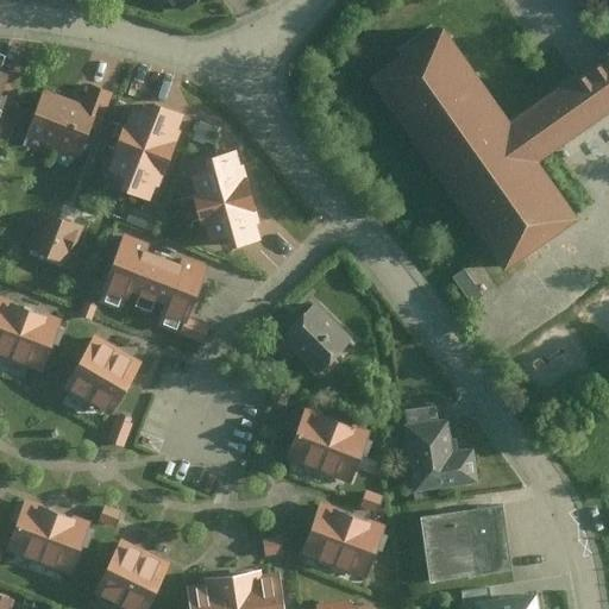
[(174,0),(182,11),(196,0),(174,0)]
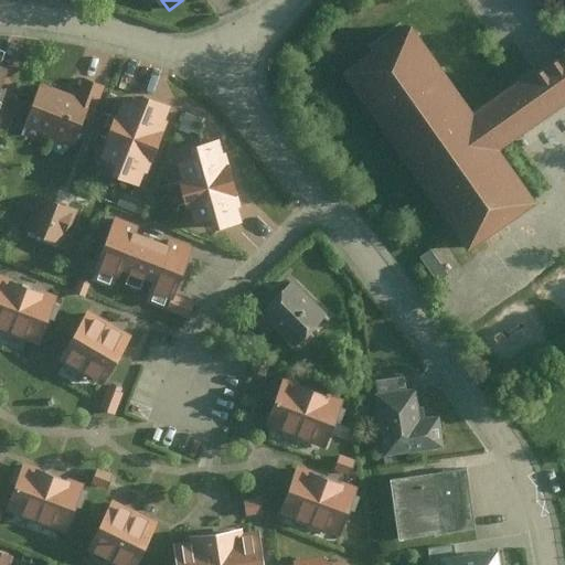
[(416,28),(349,74),(471,253),(539,206),(501,153),(564,109),(564,55),(547,67),(476,116),(416,28)]
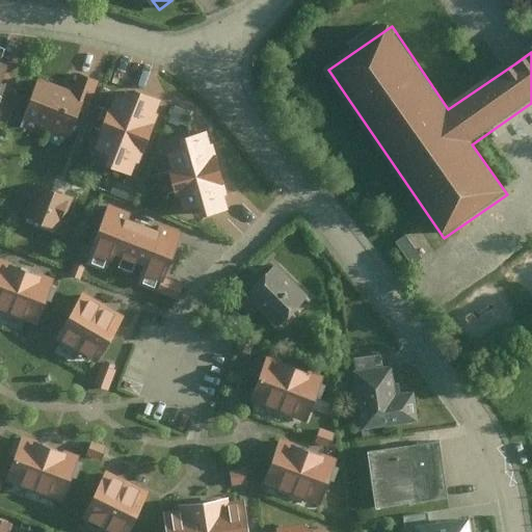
[(0,133),(1,134),(15,98),(0,91),(0,90),(9,65),(0,61),(0,133)]
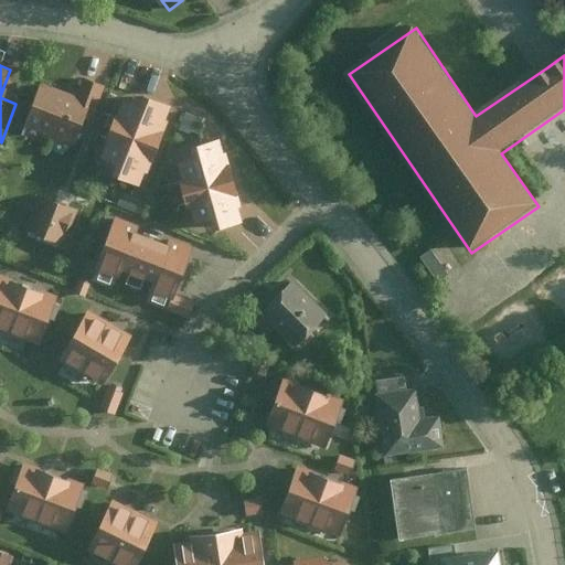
[(29,119),(76,135),(88,97),(41,82),(29,119)]
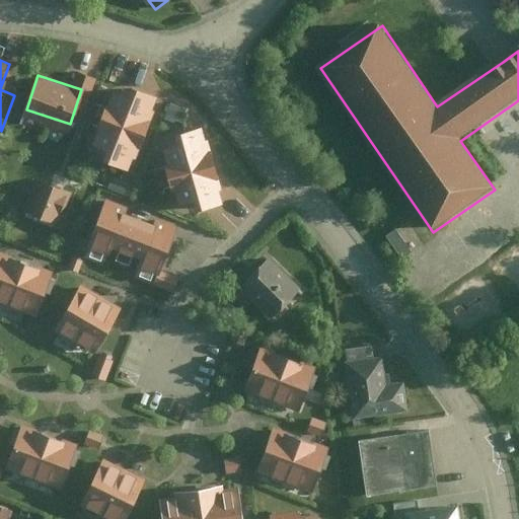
[(114,87),(108,102),(160,120),(168,97),(123,82),(121,89),(114,87)]
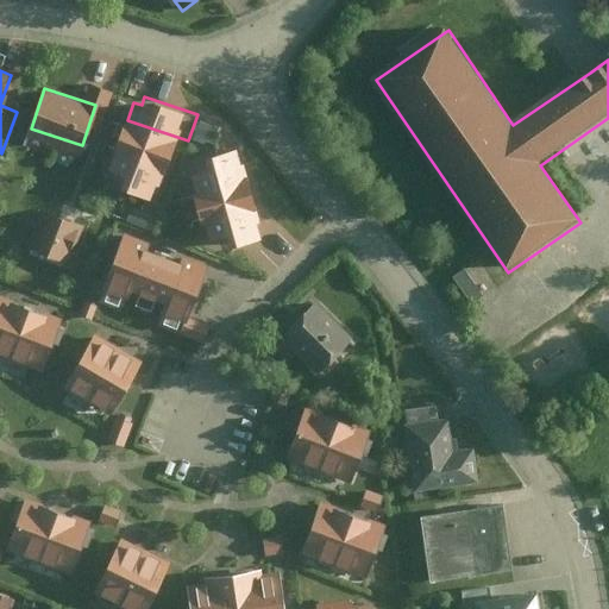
[(127,120),(117,151),(177,171),(188,140),(127,120)]
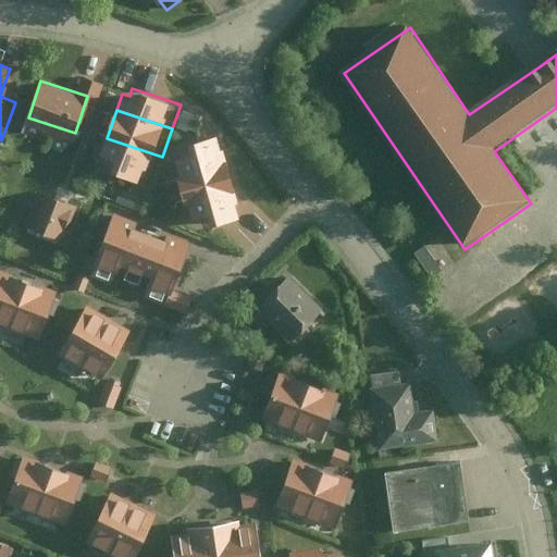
[(178,174),(234,160),(233,152),(225,153),(221,135),(183,144),(185,153),(174,156),(178,174)]
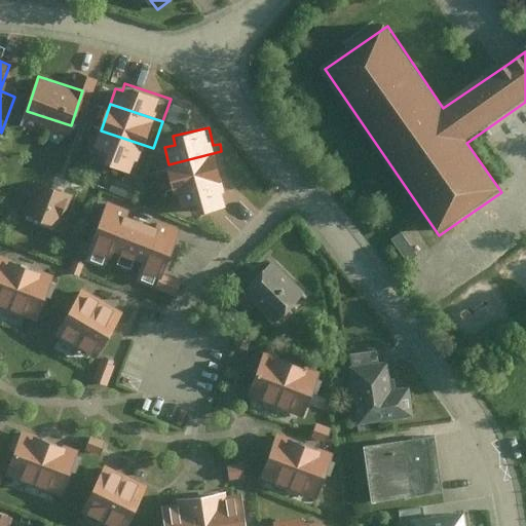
[(153,148),(101,130),(95,146),(107,150),(103,161),(144,175),(153,148)]
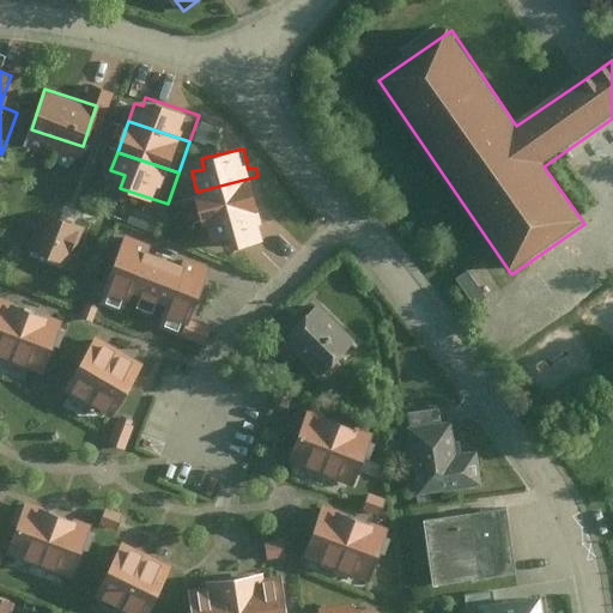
[(196,192),(205,224),(258,210),(266,207),(258,176),(196,192)]
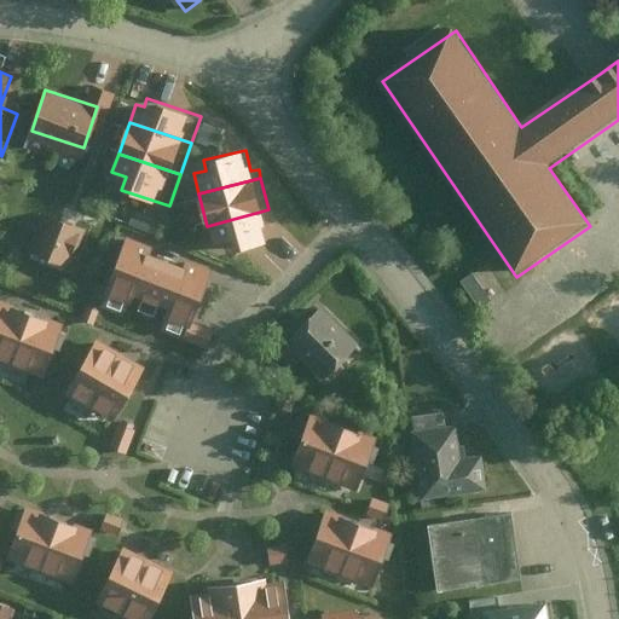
[(85,224),(51,212),(35,254),(69,266),(85,224)]
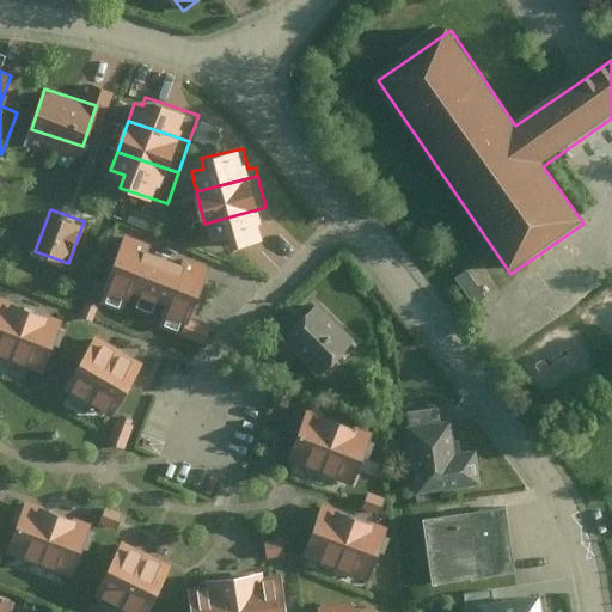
[(264,239),(257,209),(204,224),(209,240),(220,238),(224,249),(264,239)]
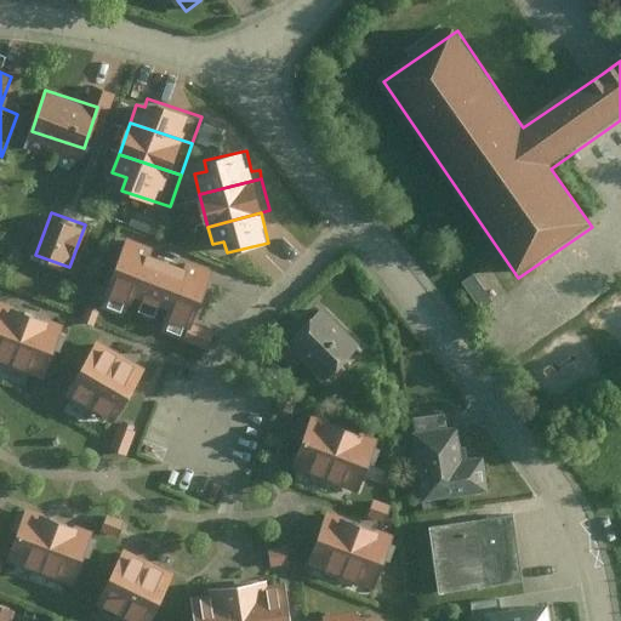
[(126,240),(107,288),(154,306),(172,258),(126,240)]
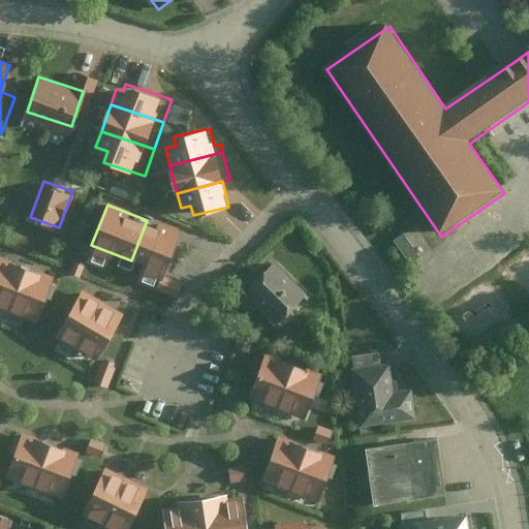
[(147,220),(131,260),(167,275),(184,235),(147,220)]
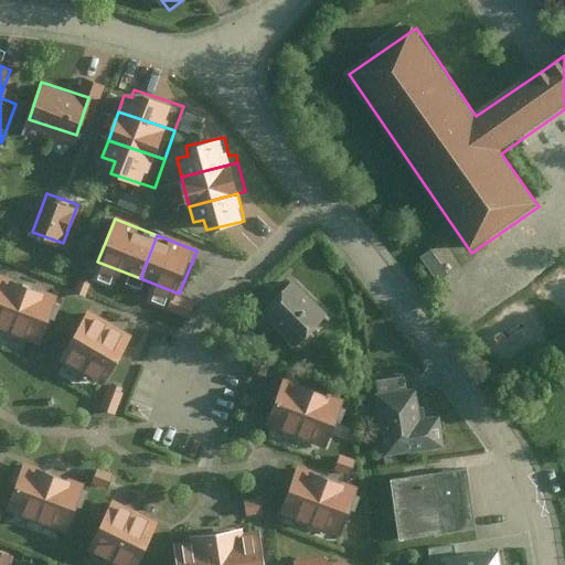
[(57,295),(0,273),(0,329),(39,343),(57,295)]
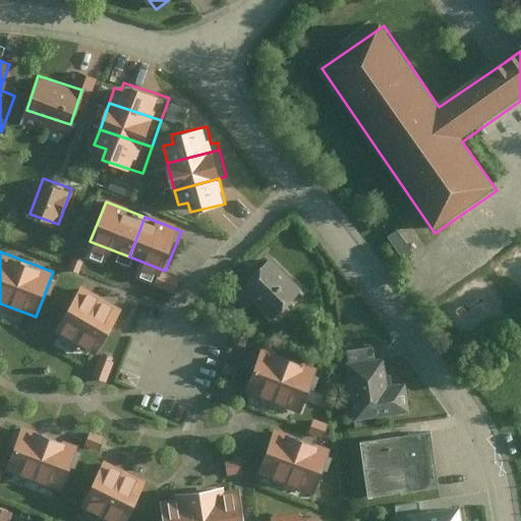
[(279,316),(306,289),(272,255),(244,283),(279,316)]
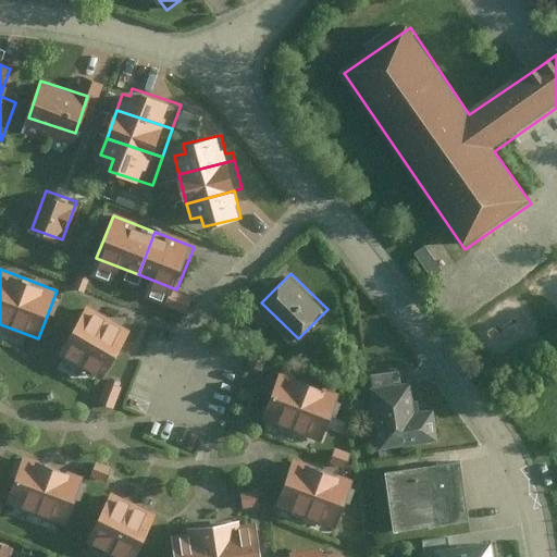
[(195,296),(176,289),(172,301),(190,308),(195,296)]
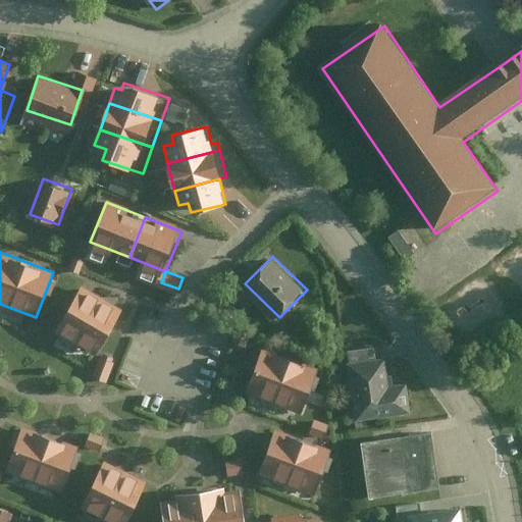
[(122,309),(80,284),(55,327),(98,352),(122,309)]
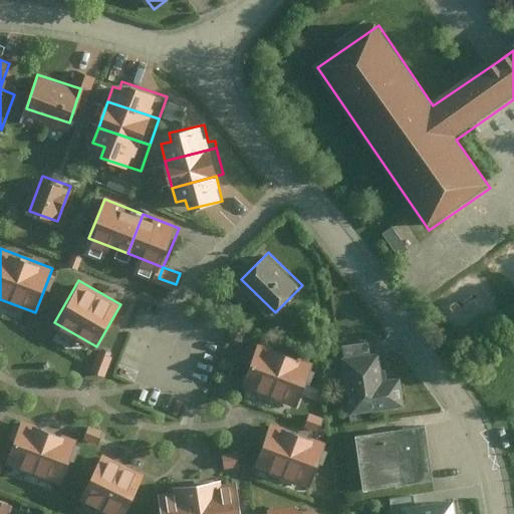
[(292,404),(310,357),(259,338),(241,384),(292,404)]
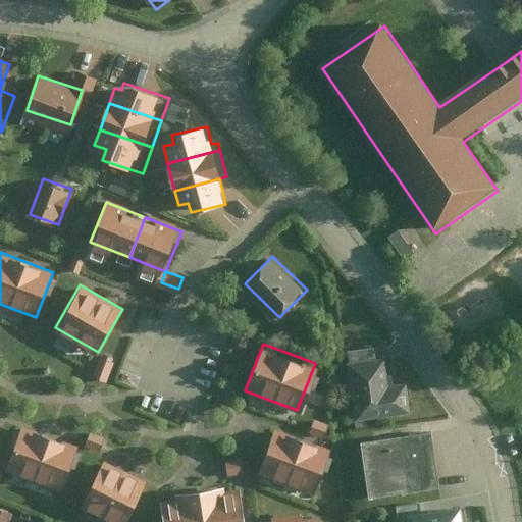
[(103,354),(96,372),(110,378),(118,359),(103,354)]
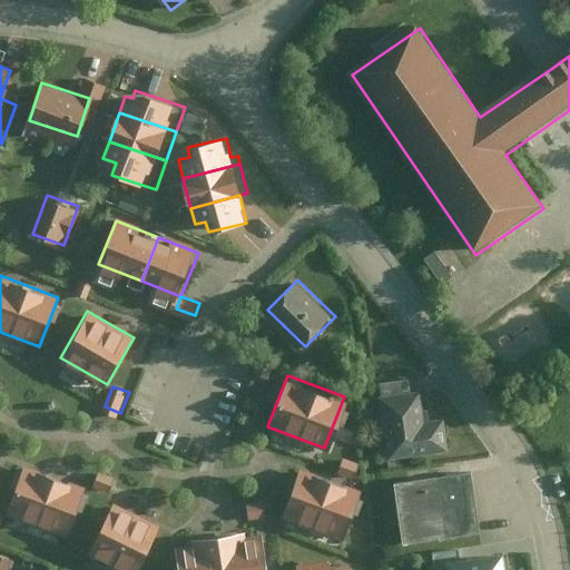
[(442,418),(423,420),(420,392),(380,396),(386,459),(446,452),(442,418)]
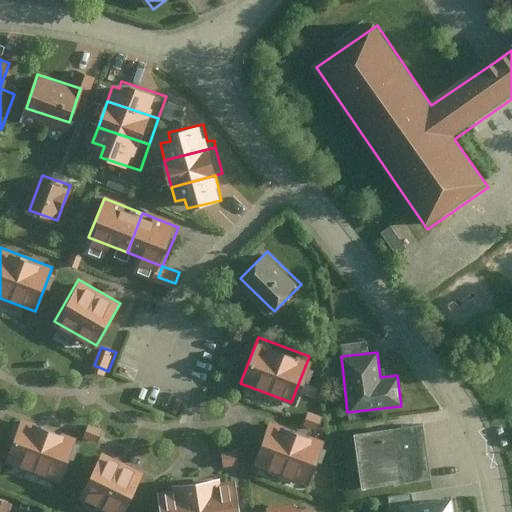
[(323,416),(308,410),(302,425),(317,431),(323,416)]
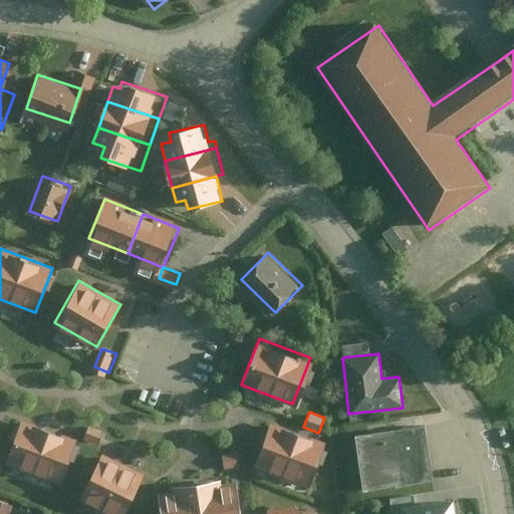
[(74,440),(22,420),(5,464),(57,484),(74,440)]
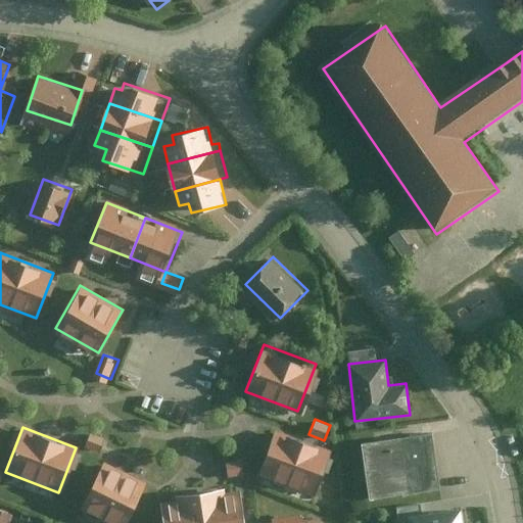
[(314,496),(331,449),(276,428),(271,443),(257,475),(314,496)]
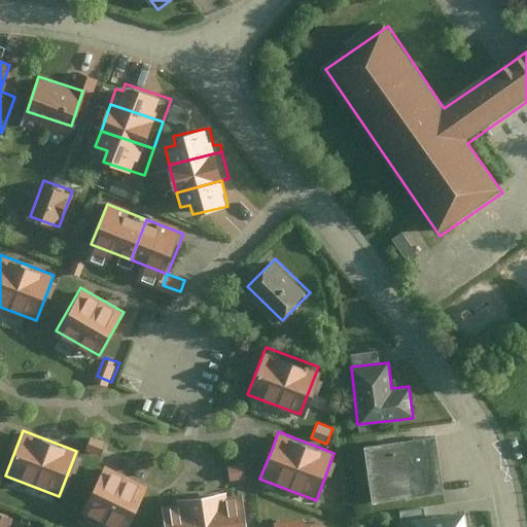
[(110,440),(94,434),(89,449),(105,454),(110,440)]
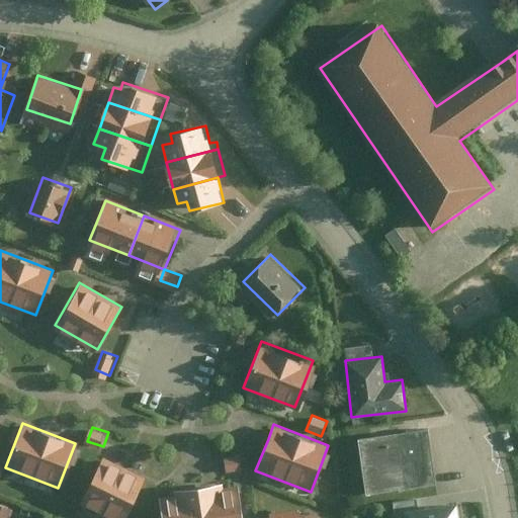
[(426,429),(355,437),(361,492),(433,484),(426,429)]
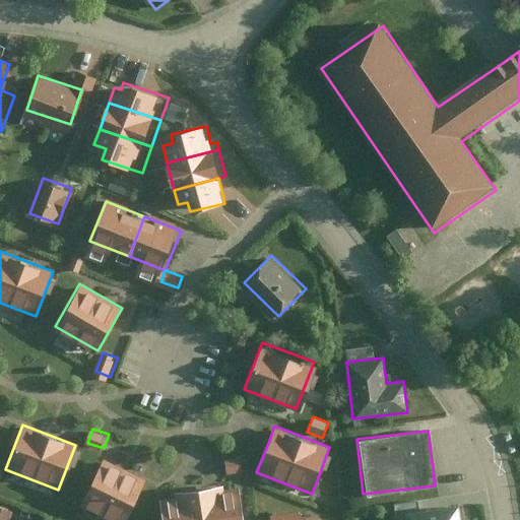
[(241,457),(224,459),(226,473),(242,471),(241,457)]
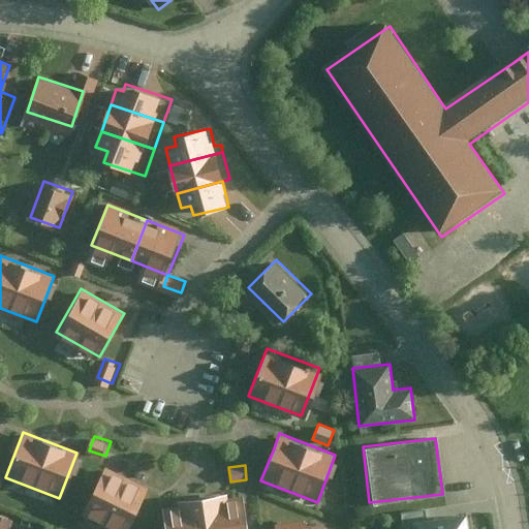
[(105,466),(81,514),(112,528),(126,528),(148,488),(105,466)]
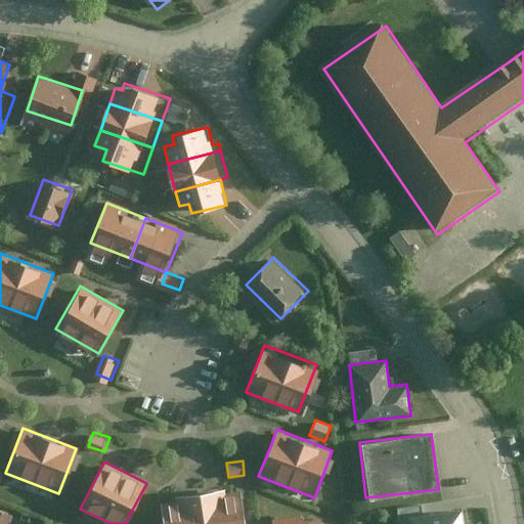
[(238,523),(234,490),(161,500),(164,523),(238,523)]
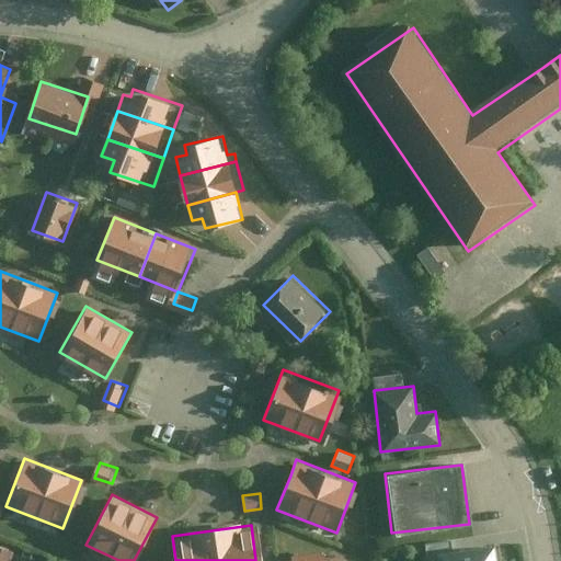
[(426,554),(441,552),(454,551),(451,539),(424,544),(426,554)]
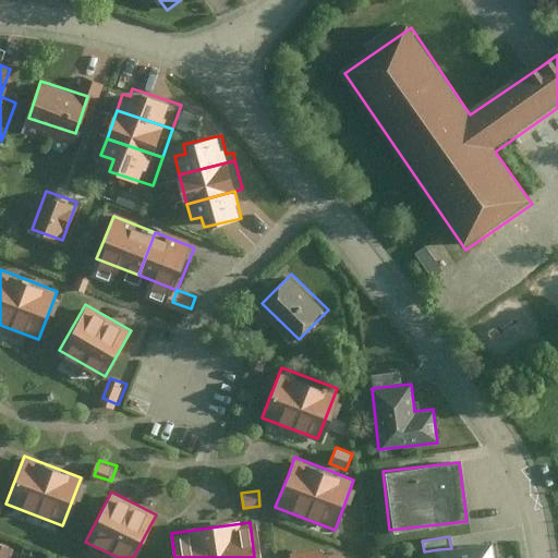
[(438,557),(494,557),(492,543),(477,545),(451,548),(438,549),(438,557)]
